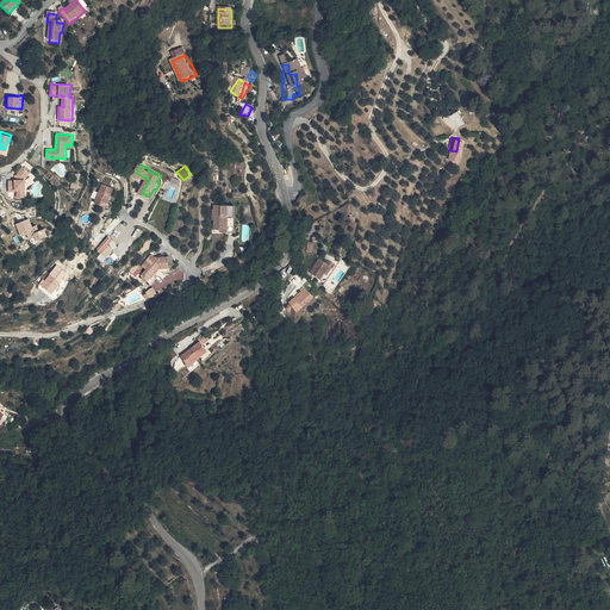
[(24,179),(29,173),(22,168),(17,175),(17,178),(14,178),(14,181),(8,181),(8,192),(16,192),(16,190),(17,190),(17,198),(24,198),(24,179)]
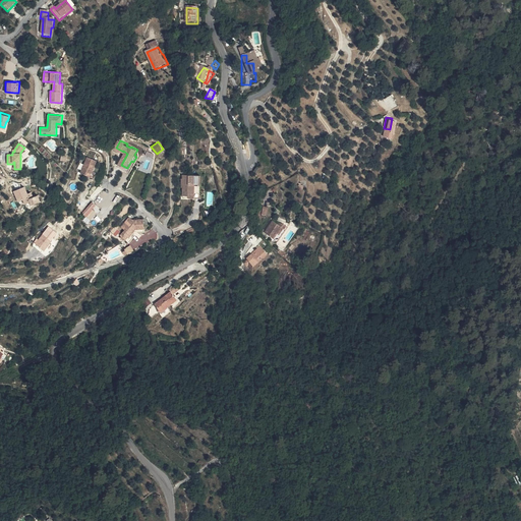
[(66,148),(63,153),(68,156),(71,151),(66,148)]
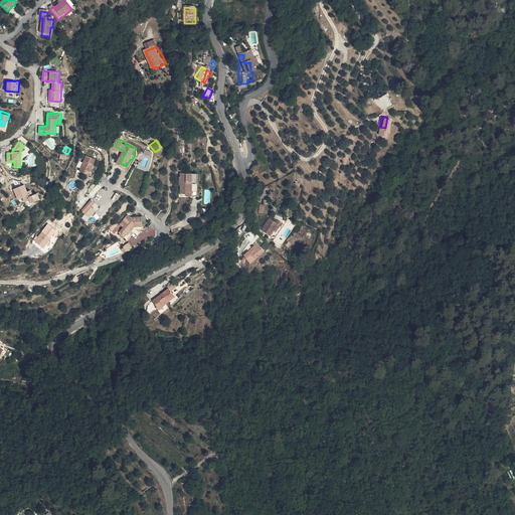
[(91,173),(97,157),(89,153),(81,169),(91,173)]
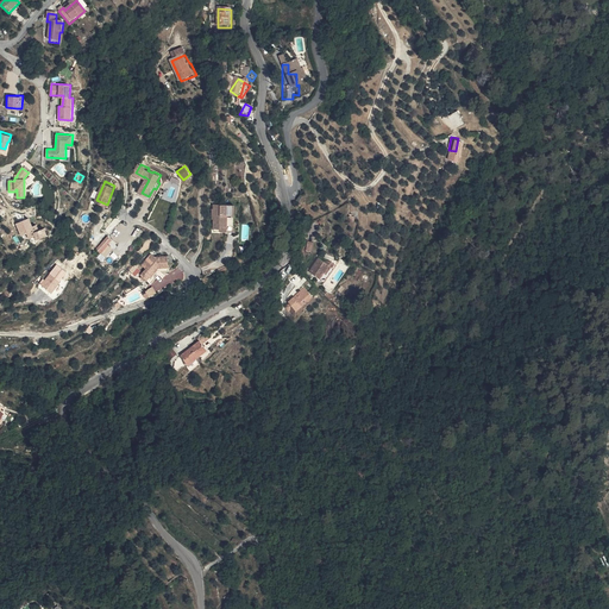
[(152,202),(163,184),(159,183),(156,189),(154,188),(149,196),(142,193),(140,195),(152,202)]
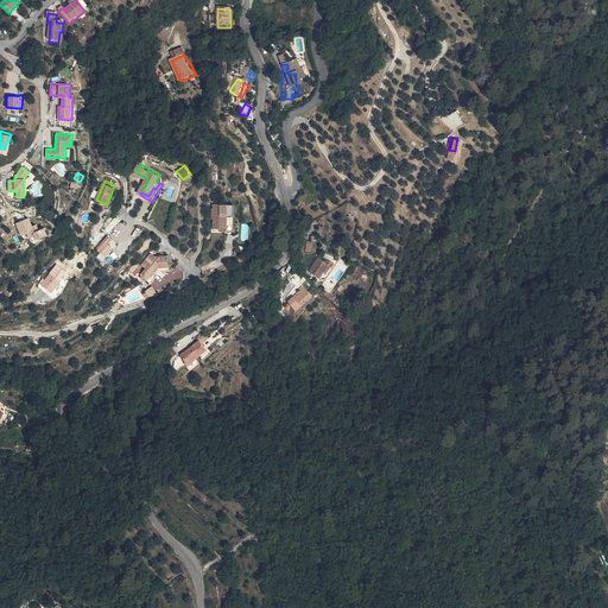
[(227,235),(230,236),(230,232),(230,219),(229,208),(215,207),(215,214),(213,213),(213,220),(214,221),(213,232),(220,232),(220,229),(227,230),(227,235)]
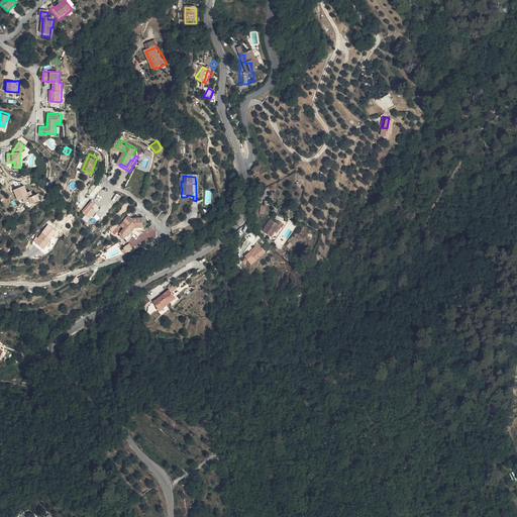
[(106,185),(92,200),(96,203),(92,207),(96,211),(90,217),(97,223),(120,198),(106,185)]
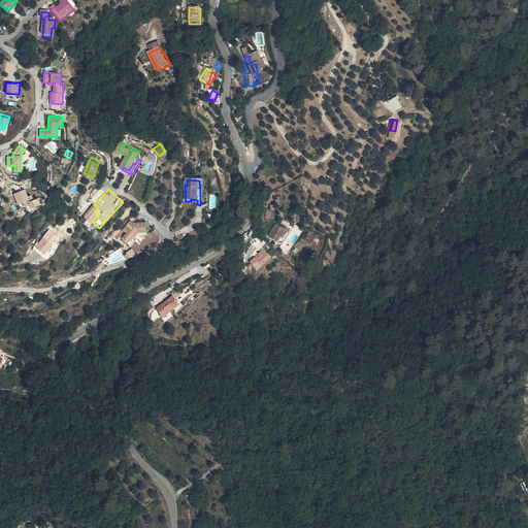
[(38,197),(30,199),(33,206),(40,203),(38,197)]
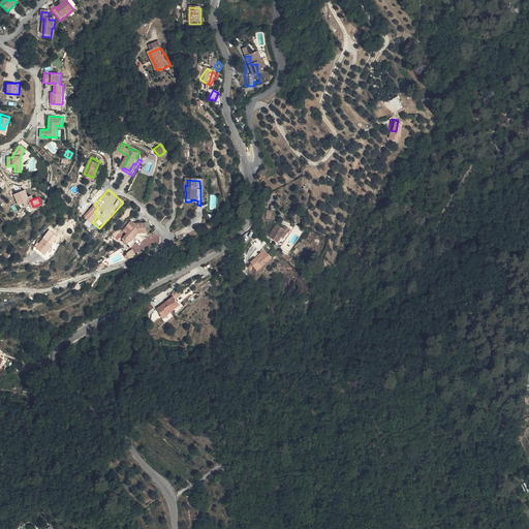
[(98,216),(94,212),(98,208),(94,205),(85,215),(92,222),(98,216)]
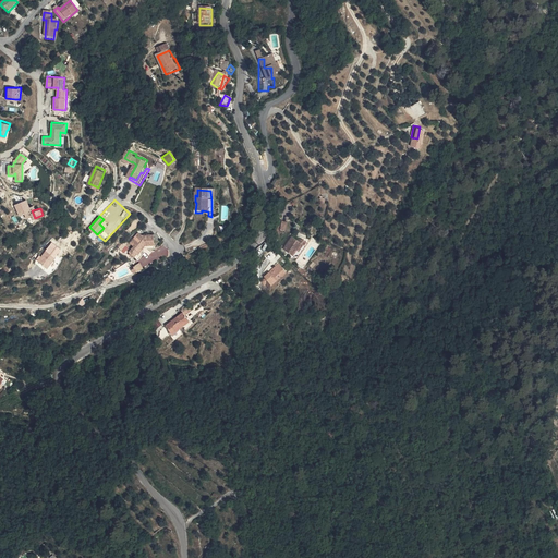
[(303,243),(287,232),(277,245),(292,257),(293,255),(303,243)]
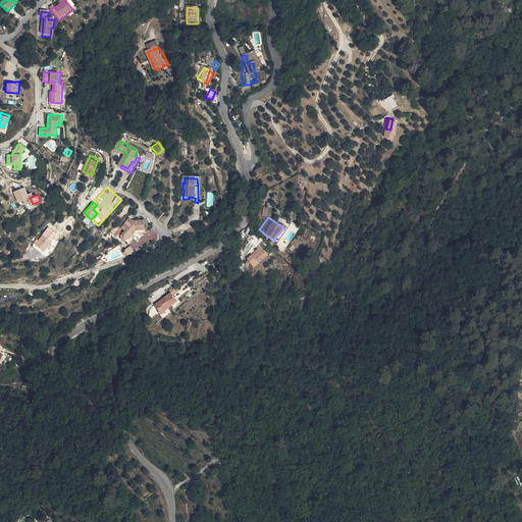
[(120,237),(124,241),(127,238),(128,239),(133,235),(132,233),(135,230),(146,230),(145,220),(138,220),(136,222),(134,221),(131,218),(123,226),(126,229),(120,237)]
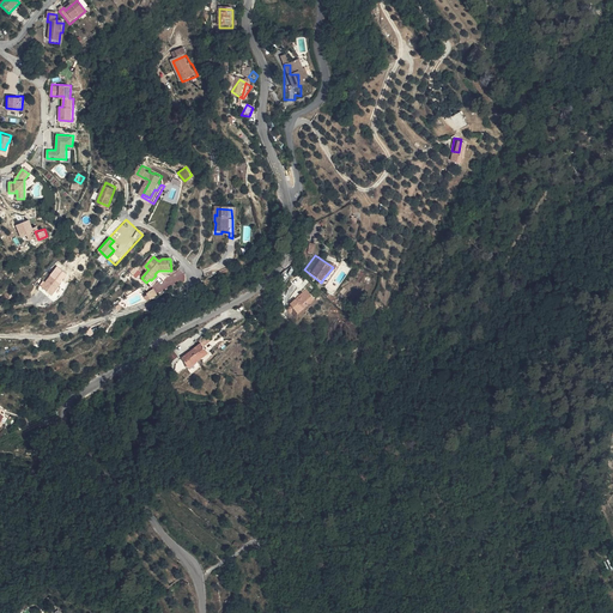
[(322,280),(331,286),(347,265),(339,259),(333,267),(322,280)]
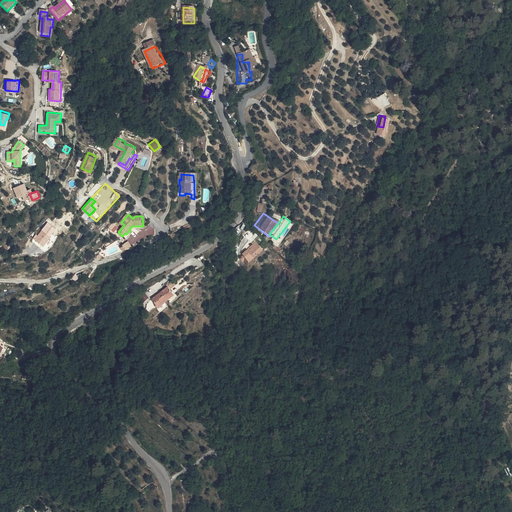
[(135,230),(143,230),(143,226),(136,226),(132,226),(129,229),(130,230),(126,234),(125,233),(122,236),(127,240),(135,230)]
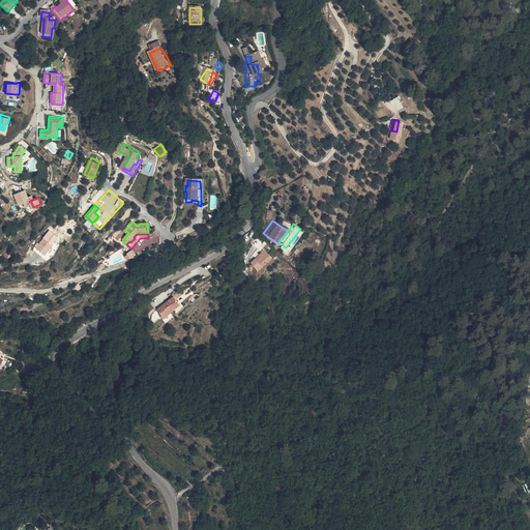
[(43,237),(35,247),(45,255),(54,244),(43,237)]
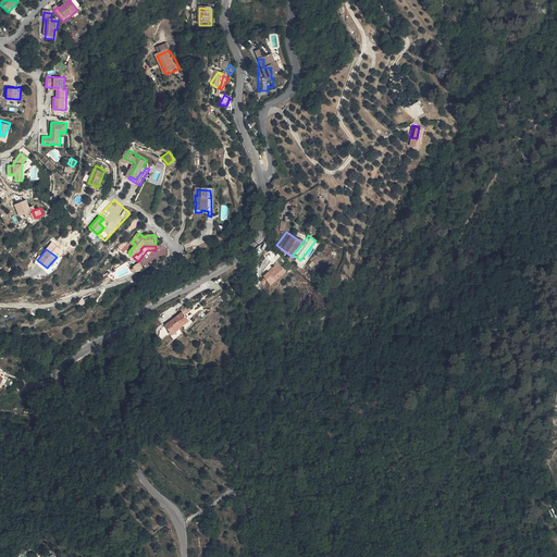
[(275,274),(275,275),(285,268),(279,258),(261,272),(268,281),(275,274)]
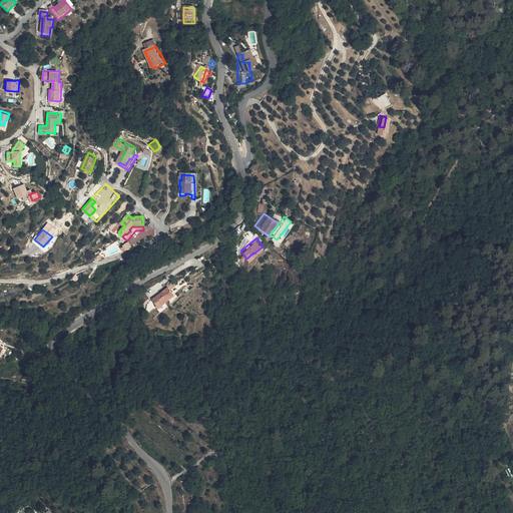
[(120,246),(123,251),(132,245),(129,241),(120,246)]
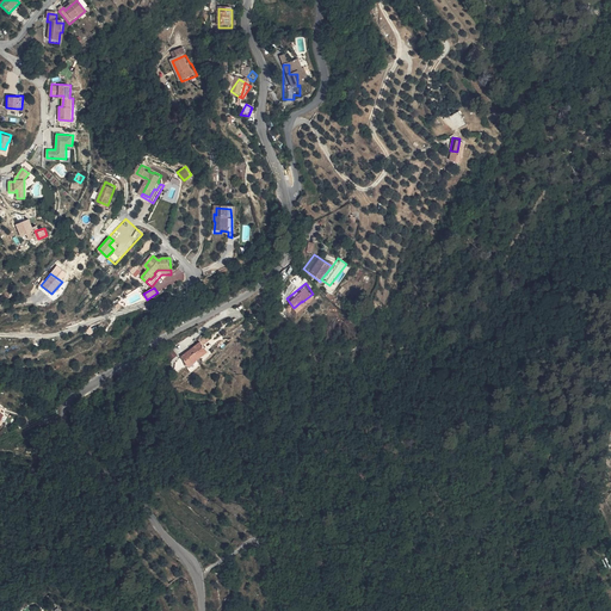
[(181,358),(187,366),(222,339),(217,332),(216,331),(181,357),(181,358)]
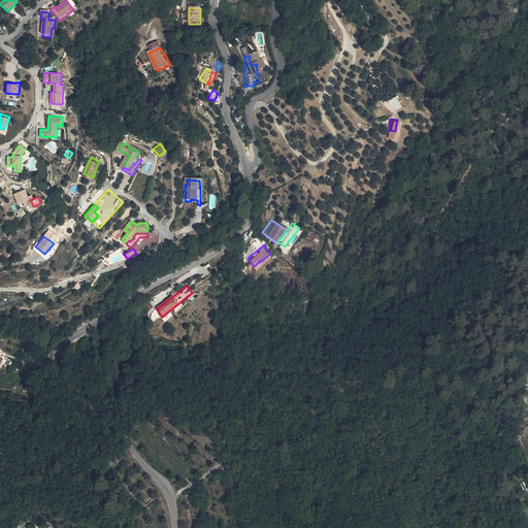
[(143,297),(137,302),(146,316),(153,310),(143,297)]
